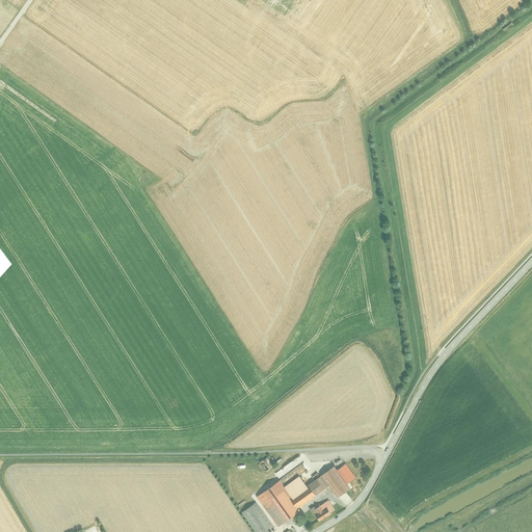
[(512,21),(502,28),(505,32),(515,25),(512,21)]
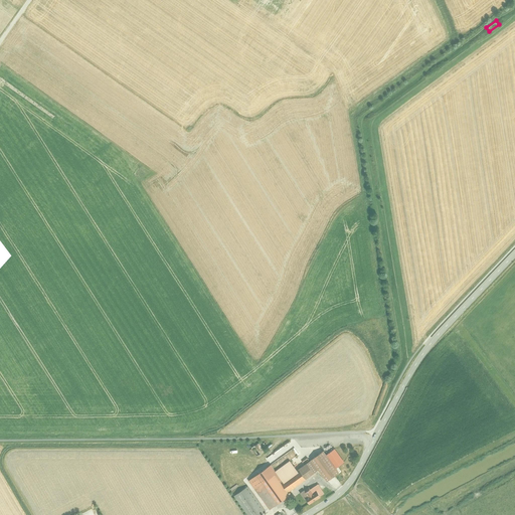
[(261,454),(265,451),(259,443),(255,446),(254,446),(251,448),(252,449),(255,447),(260,454),(258,456),(258,457),(261,455),(261,454)]
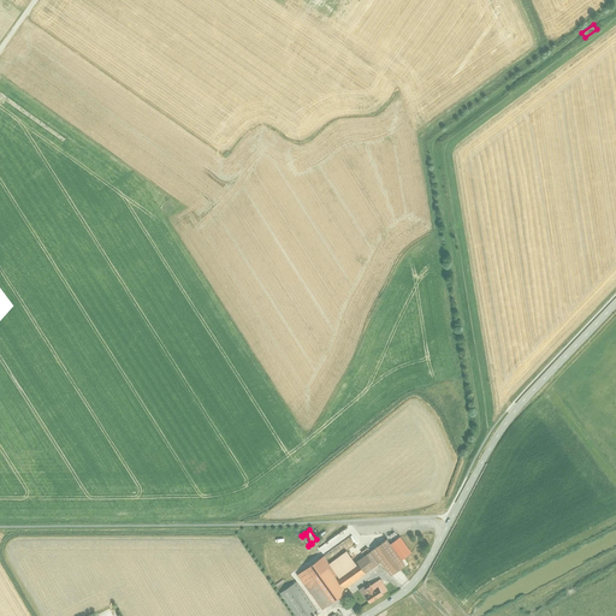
[(401,538),(391,545),(402,560),(412,552),(401,538)]
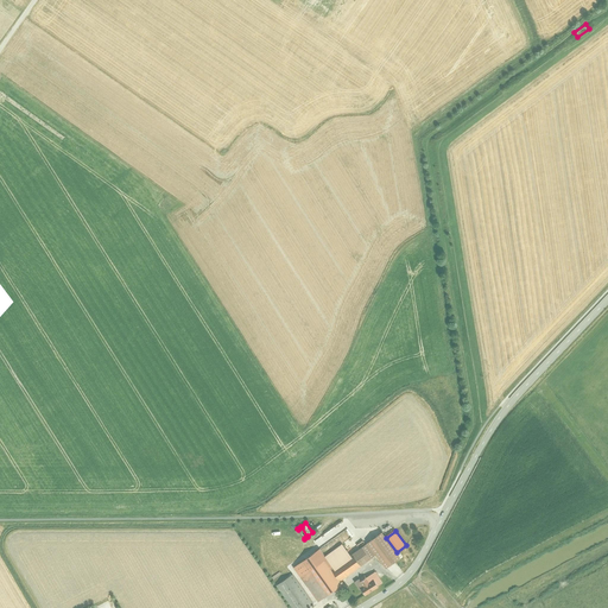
[(293,568),(318,602),(342,584),(340,581),(377,555),(386,568),(400,557),(397,552),(386,538),(381,532),(367,543),(350,555),(342,543),(325,556),(320,548),(293,568)]
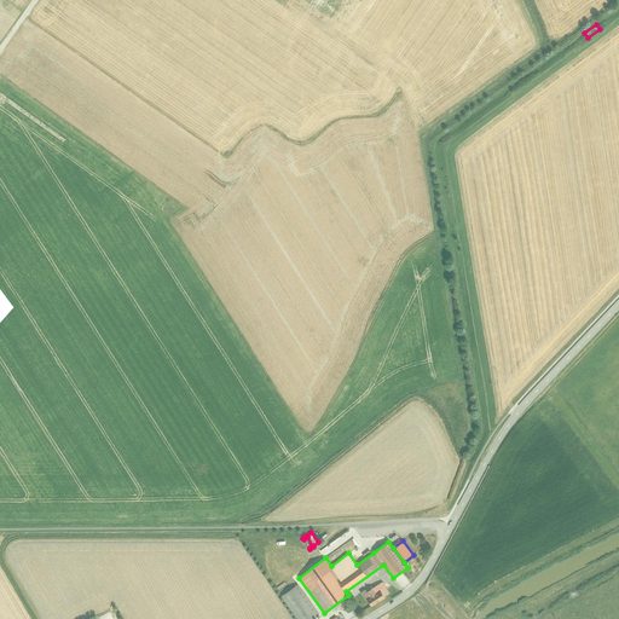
[(368,600),(371,606),(371,605),(385,596),(389,594),(382,582),(372,588),(371,585),(365,589),(366,591),(370,597),(368,599),(368,600)]
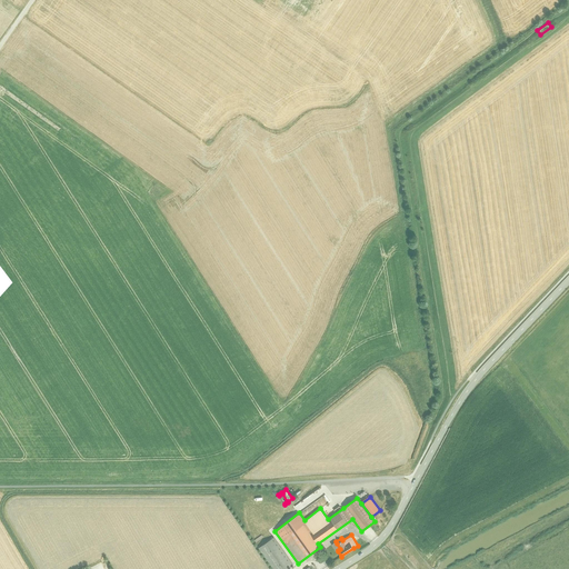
[(273,568),(288,568),(293,566),(273,537),(259,548),(273,568)]
